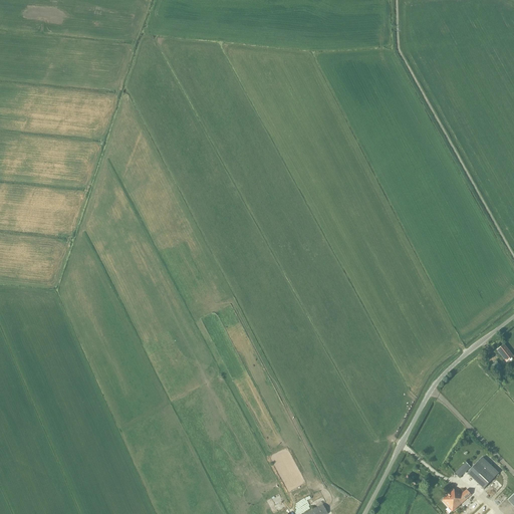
[(504,344),(498,349),(506,360),(512,355),(504,344)]
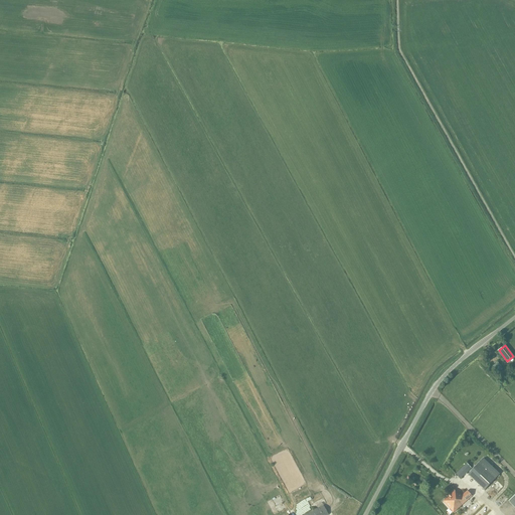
[(497,373),(503,369),(498,362),(492,367),(497,373)]
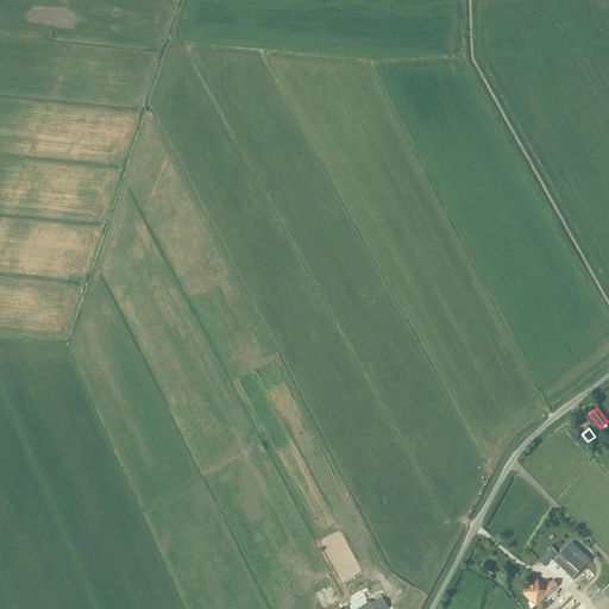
[(573,579),(591,560),(572,541),(553,562),(573,579)]
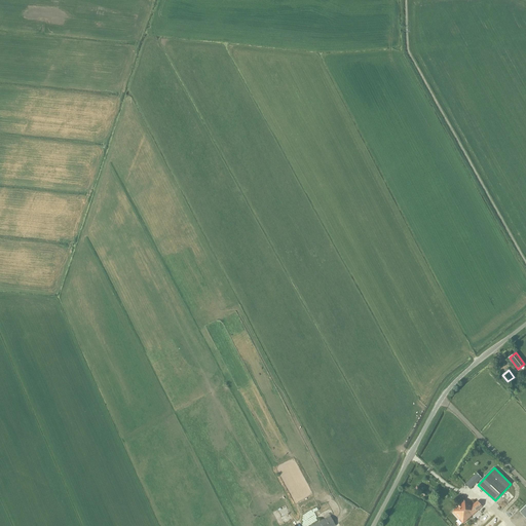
[(470,489),(482,478),(477,473),(465,484),(470,489)]
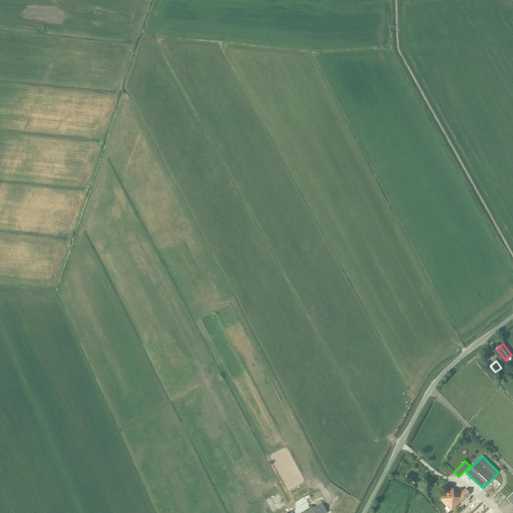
[(459,505),(471,494),(466,489),(459,495),(453,488),(440,500),(451,512),(459,505)]
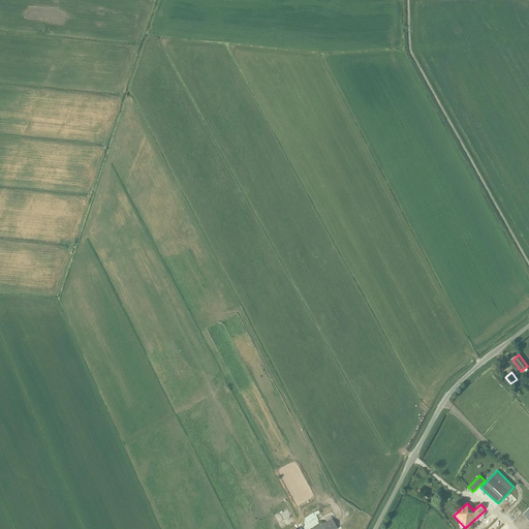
[(338,528),(333,519),(313,528),(338,528)]
